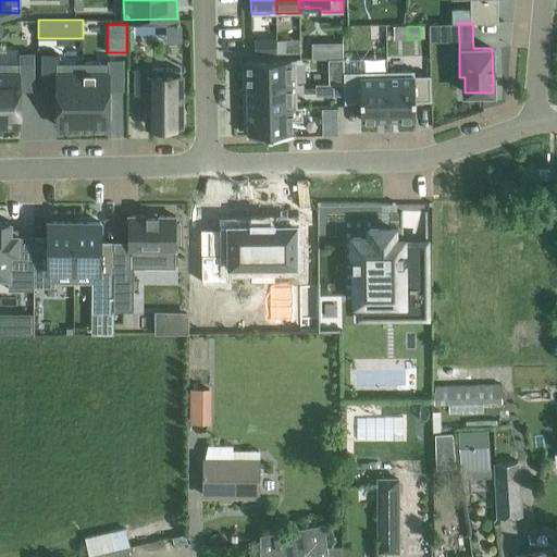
[(275,52),(275,37),(264,38),(265,52),(275,52)]
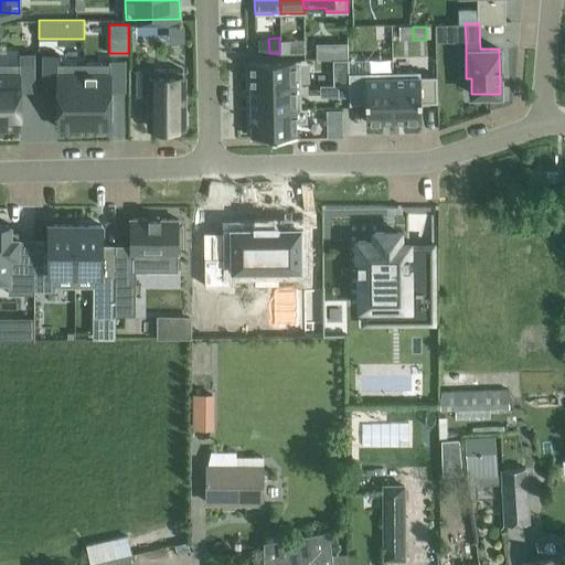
[(290,53),(289,41),(281,41),(281,54),(290,53)]
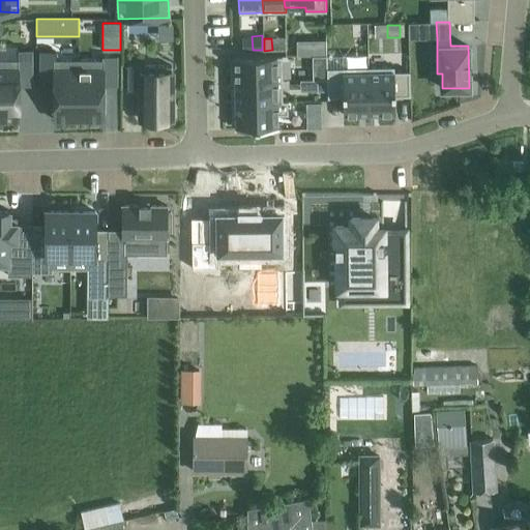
[(326,40),(314,41),(314,56),(326,56),(326,40)]
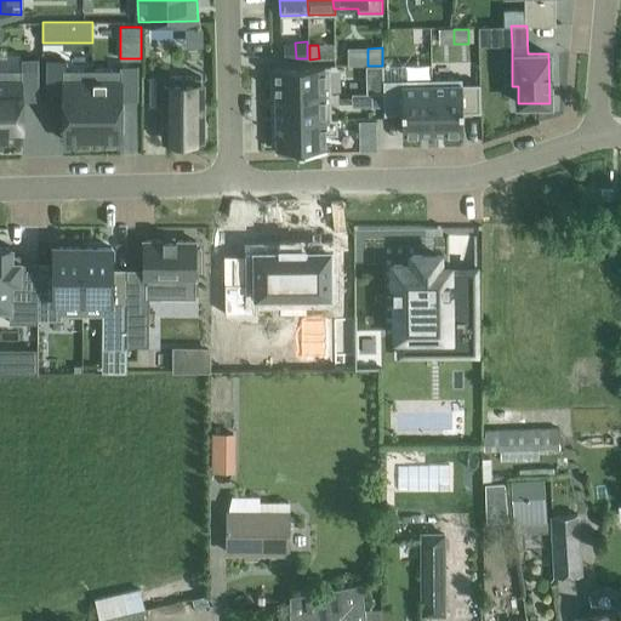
[(0,68),(0,140),(22,141),(22,101),(38,101),(38,58),(21,58),(21,69),(0,68)]
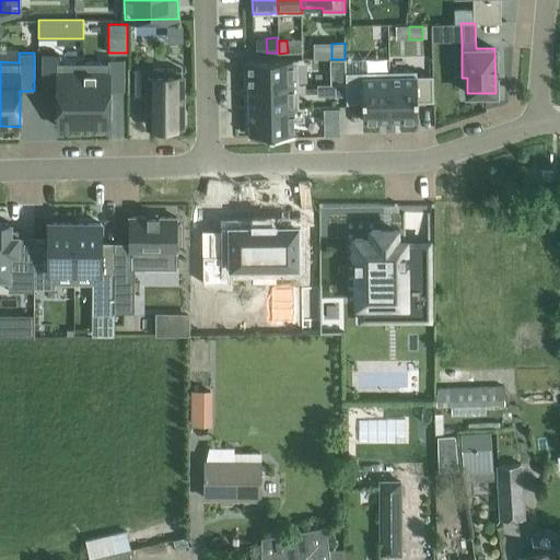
[(59,54),(44,55),(44,91),(57,91),(57,127),(83,127),(83,62),(59,62),(59,54)]
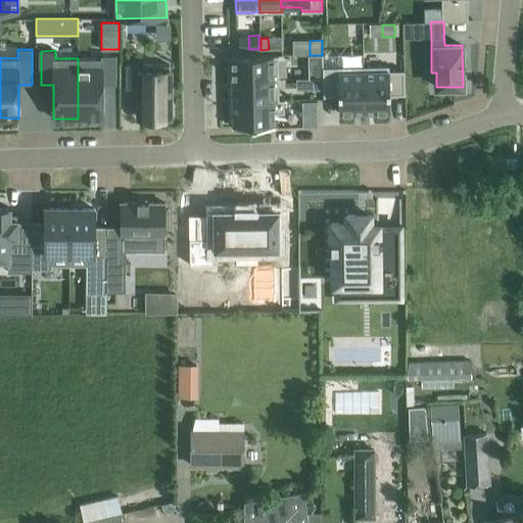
[(100,58),(78,58),(78,119),(102,119),(102,85),(114,85),(114,55),(100,55),(100,58)]
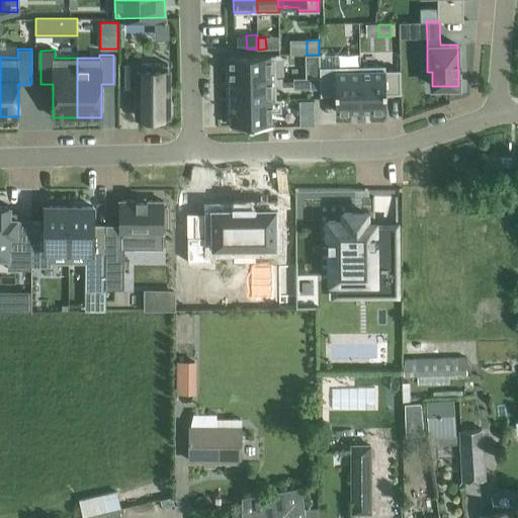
[(275,55),(229,56),(230,79),(275,78),(275,55)]
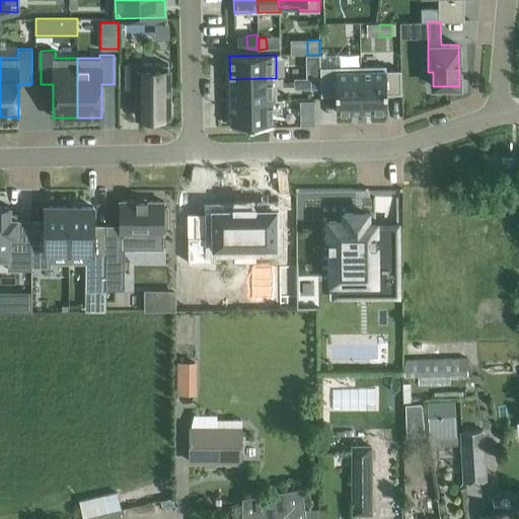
[(139,63),(126,63),(126,88),(138,88),(138,118),(167,118),(168,64),(139,64),(139,63)]
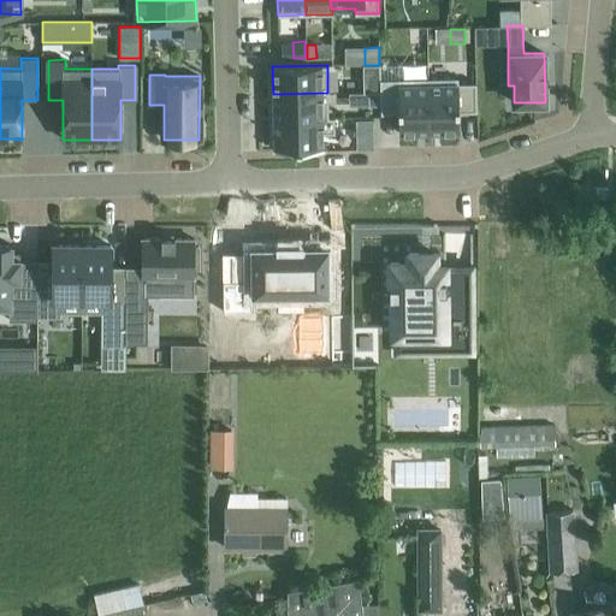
[(457,77),(428,78),(430,130),(457,129),(457,110),(477,108),(477,83),(457,83),(457,77)]
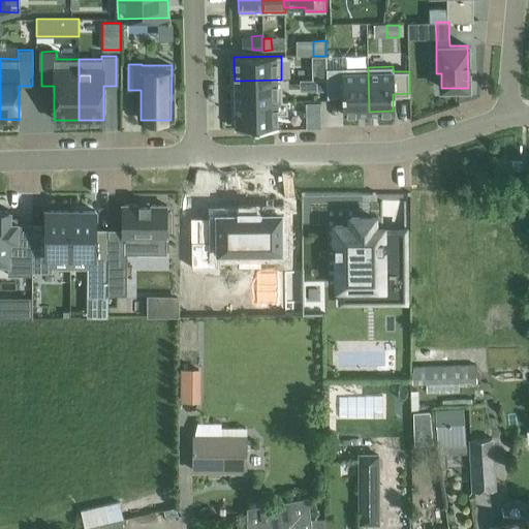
[(325,67),(311,67),(311,79),(316,79),(327,79),(325,68),(325,67)]
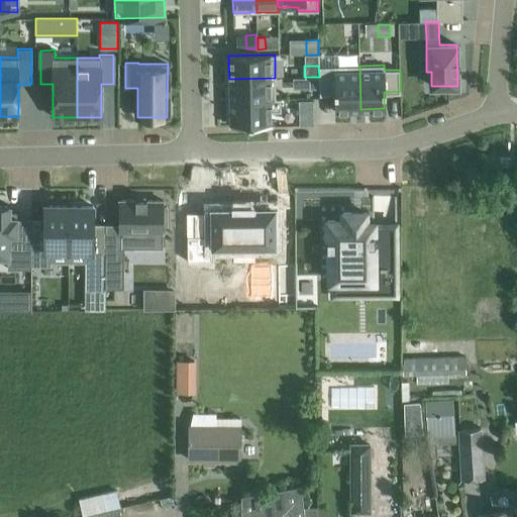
[(359,66),(318,67),(319,77),(319,88),(319,93),(334,93),(334,109),(359,109),(360,109),(359,66)]
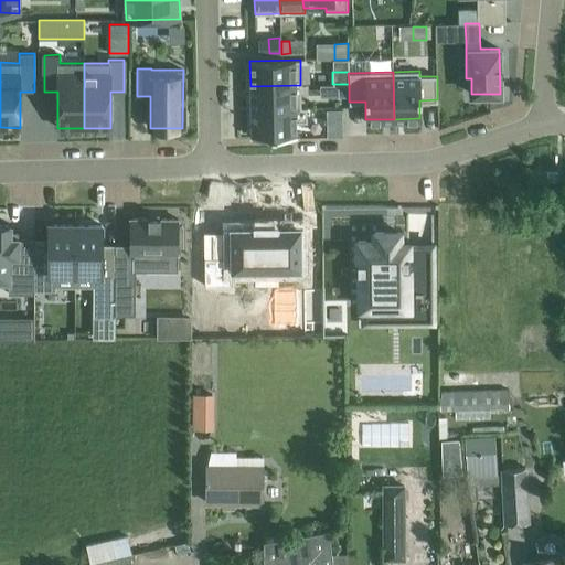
[(349,84),(338,84),(338,96),(349,96),(349,84)]
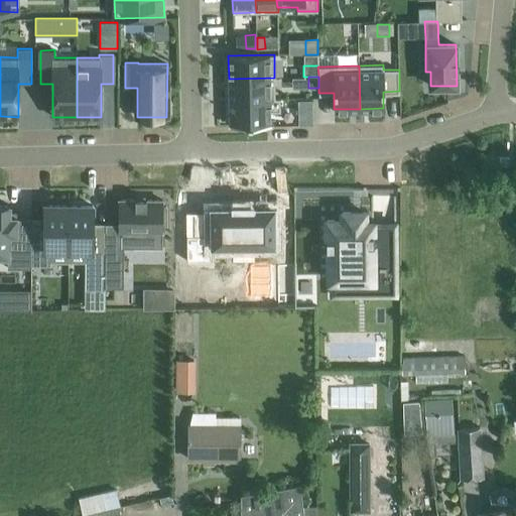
[(274,78),(229,79),(229,100),(275,99),(275,98),(274,78)]
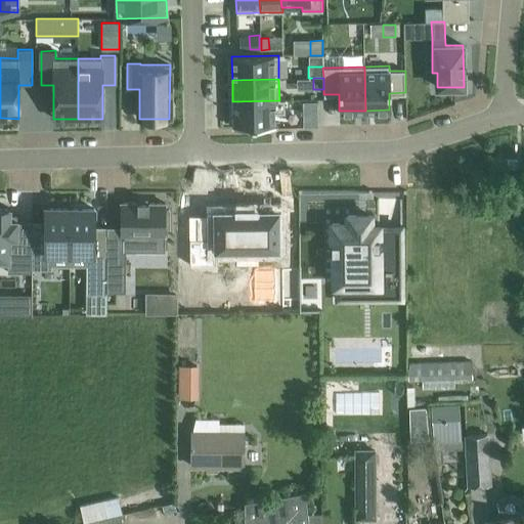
[(279,100),(232,101),(233,127),(275,127),(274,114),(285,113),(285,99),(279,99),(279,100)]
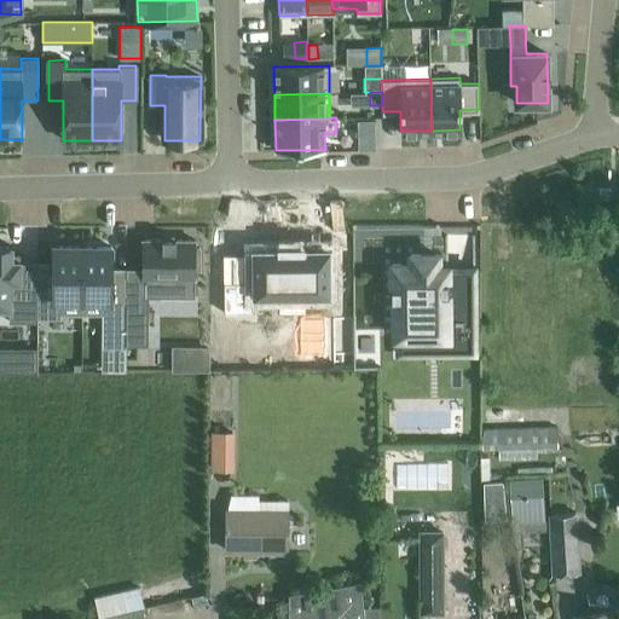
[(611,189),(599,189),(599,198),(611,198),(611,189)]
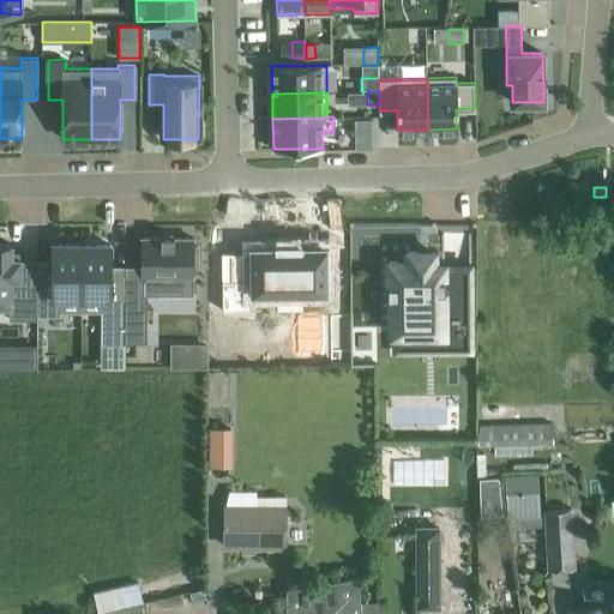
[(161,238),(142,238),(142,295),(193,295),(193,266),(198,266),(198,245),(193,245),(193,238),(174,238),(174,236),(161,236),(161,238)]
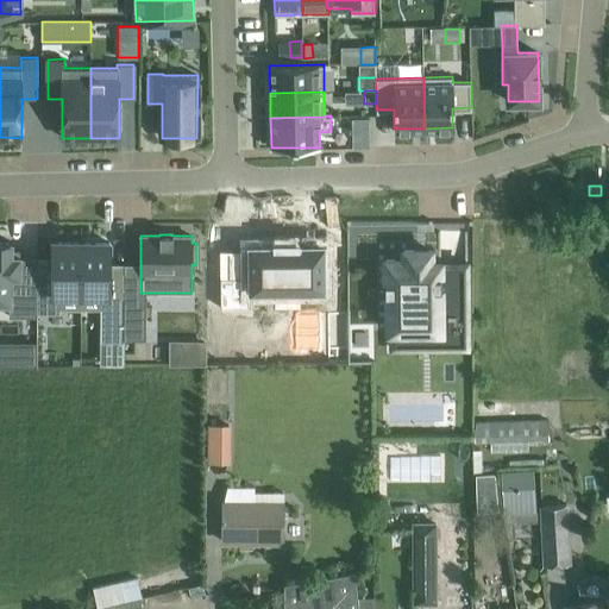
[(0,301),(8,302),(8,316),(37,316),(37,258),(19,258),(19,256),(11,256),(11,242),(0,242),(0,301)]
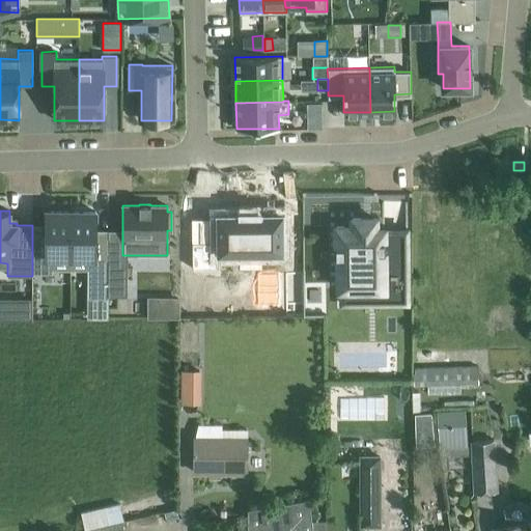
[(220,241),(192,241),(192,252),(192,268),(220,268),(220,252),(282,251),(282,213),(263,214),(263,211),(239,211),(239,214),(219,214),(220,241)]
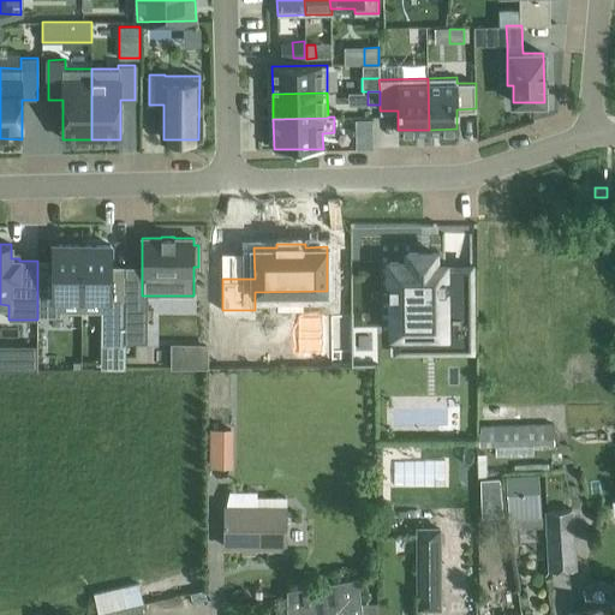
[(37,273),(37,317),(60,317),(60,312),(61,304),(82,304),(82,245),(53,245),(53,261),(53,274),(37,273)]
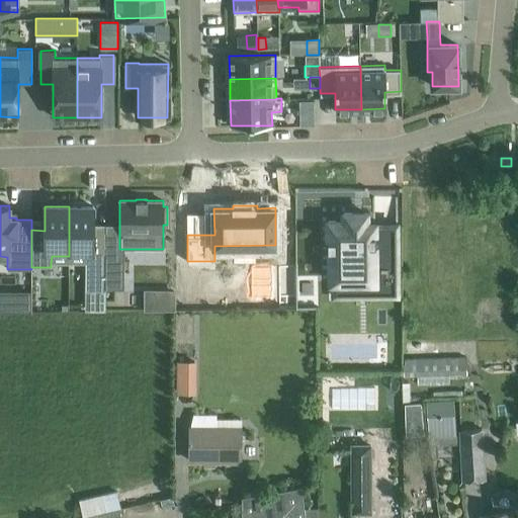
[(69,206),(69,256),(70,256),(69,263),(85,263),(90,263),(90,290),(106,290),(106,288),(106,253),(106,231),(105,231),(93,231),(93,225),(93,206),(69,206)]
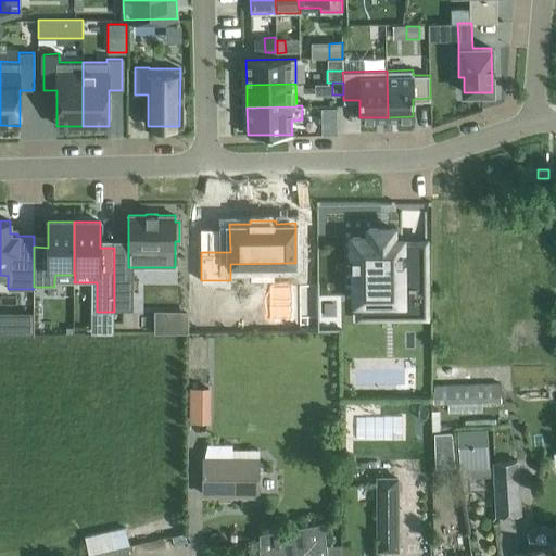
[(352,256),(351,256),(351,257),(353,257),(353,266),(351,266),(351,267),(354,267),(355,302),(401,302),(402,317),(427,317),(426,241),(393,242),(393,228),(368,229),(369,238),(352,238),(352,256)]
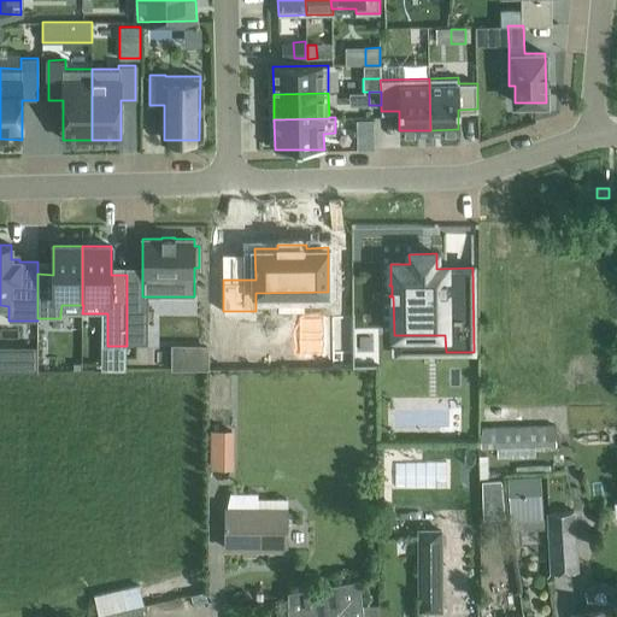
[(148,301),(127,301),(127,344),(148,344),(148,301)]
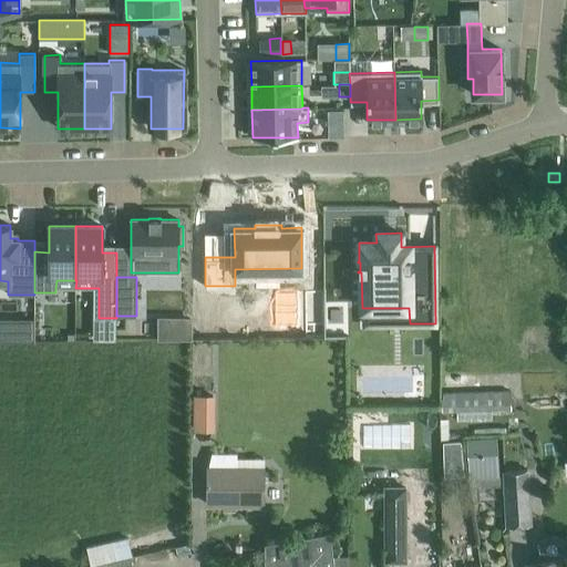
[(192,319),(179,319),(179,338),(192,338),(192,319)]
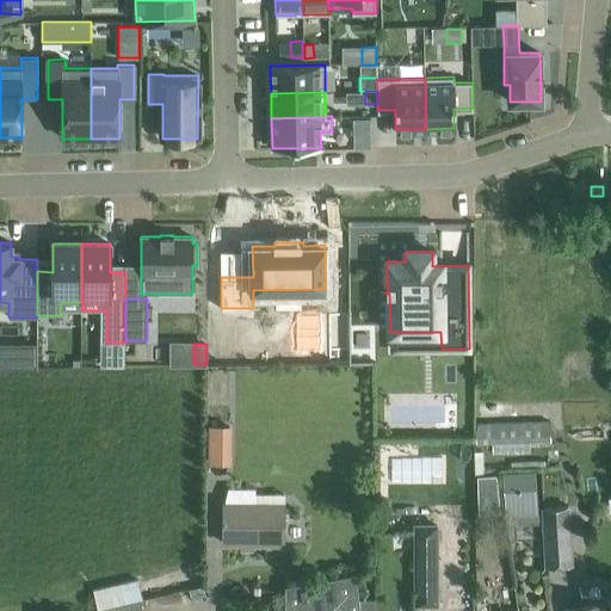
[(550,420),(476,423),(476,443),(550,440),(550,420)]
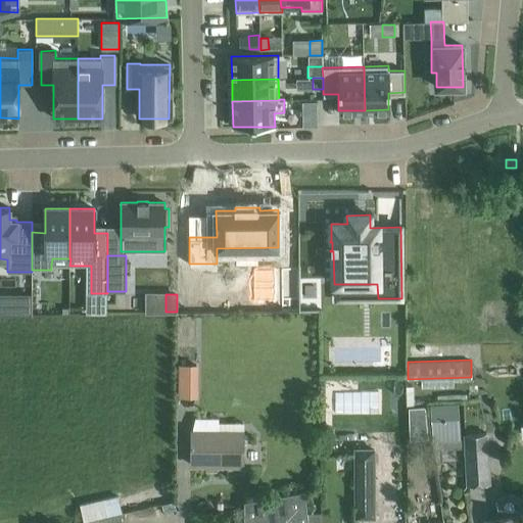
[(459,403),(430,406),(433,441),(462,439),(459,403)]
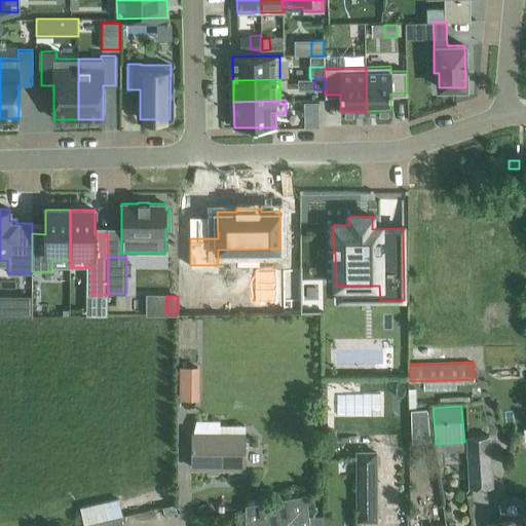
[(425,409),(410,410),(411,443),(429,441),(425,409)]
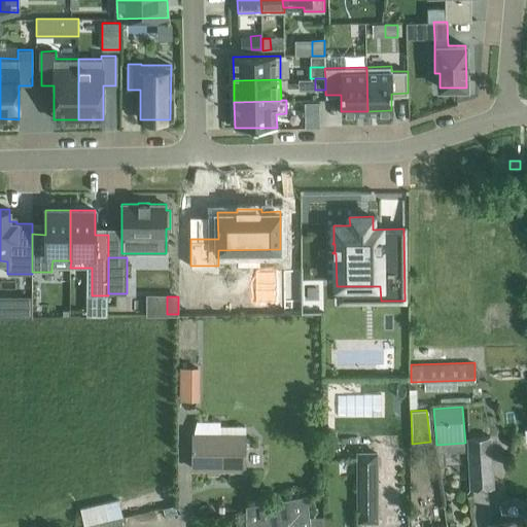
[(191,448),(191,468),(245,468),(245,448),(246,435),(192,435),(191,448)]
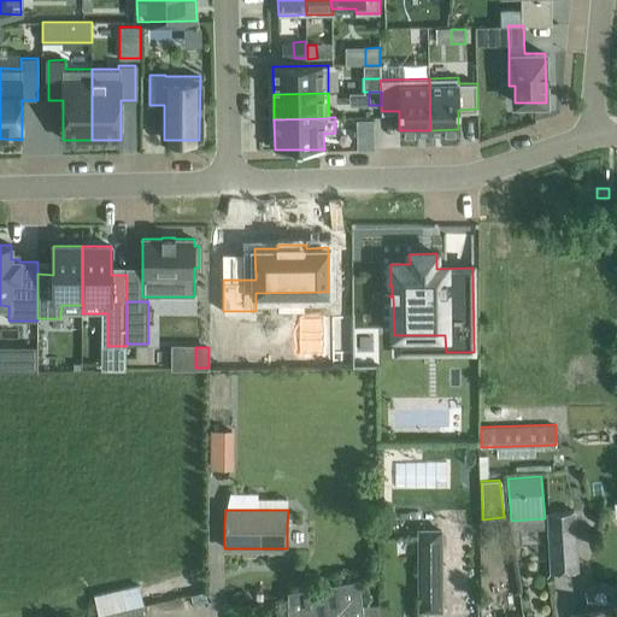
[(574,511),(548,512),(552,570),(577,569),(574,511)]
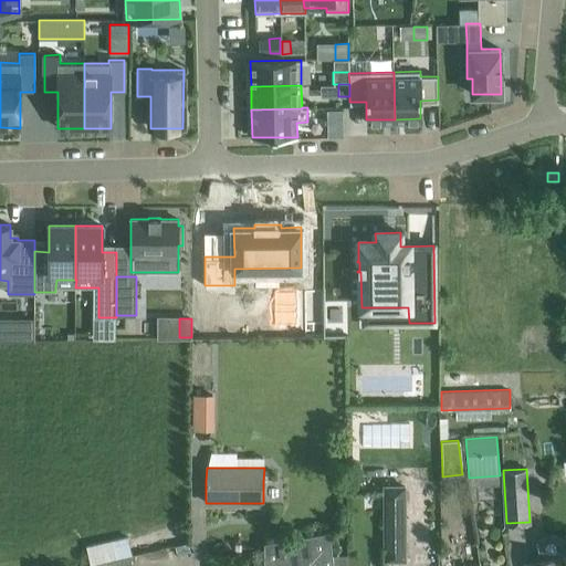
[(406,484),(383,484),(383,561),(406,561),(406,484)]
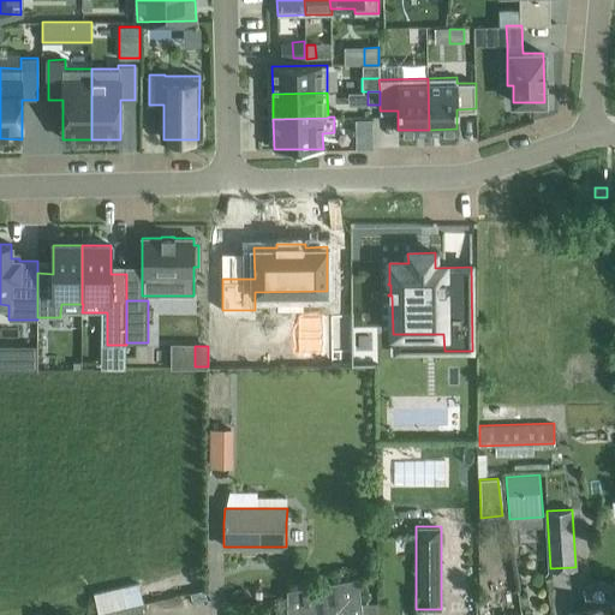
[(287,590),(286,614),(360,614),(360,613),(358,578),(287,590)]
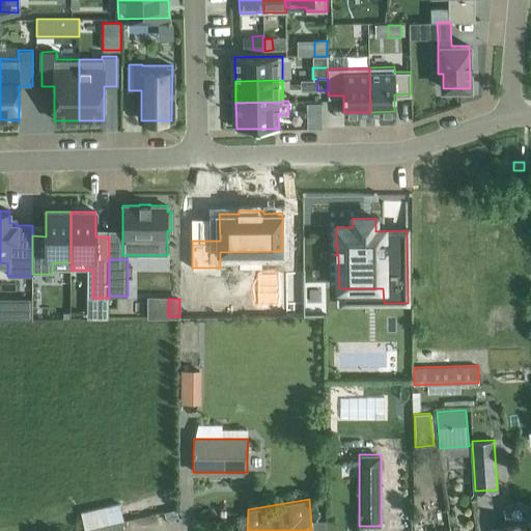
[(507,524),(492,526),(492,530),(526,530),(525,523),(528,519),(526,505),(522,501),(508,504),(505,508),(507,524)]
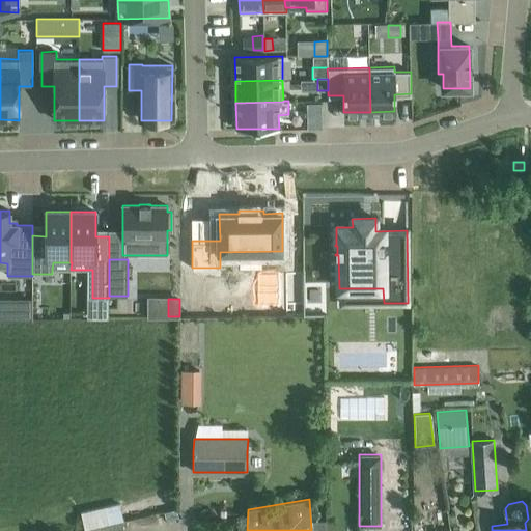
[(84,530),(122,530),(122,521),(85,530),(84,530)]
